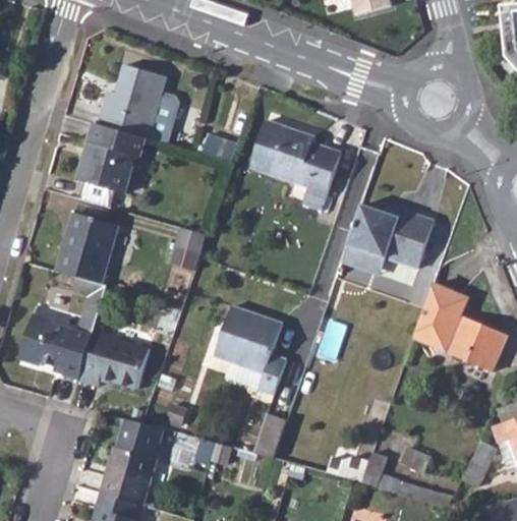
[(388,0),(345,0),(351,24),(392,12),(388,0)]
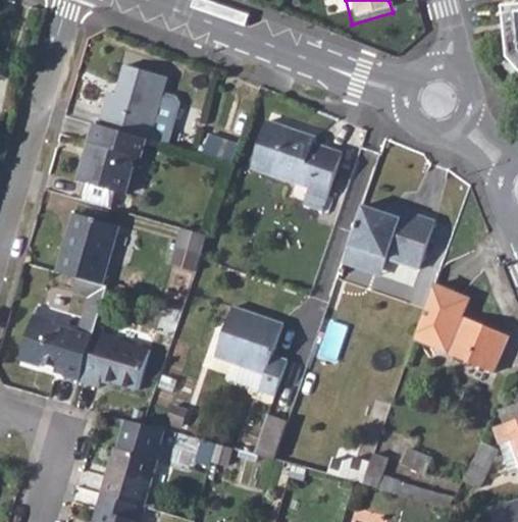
[(517,1),(502,3),(508,56),(517,66),(517,1)]
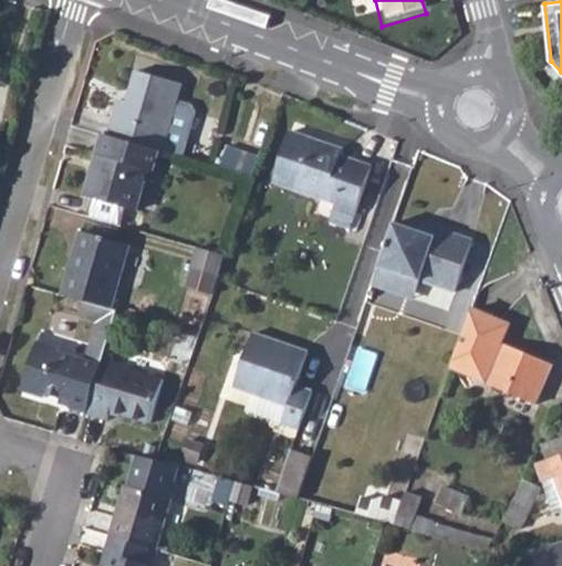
[(118,100),(107,135),(158,149),(181,156),(196,109),(191,102),(177,97),(180,84),(135,71),(127,102),(118,100)]
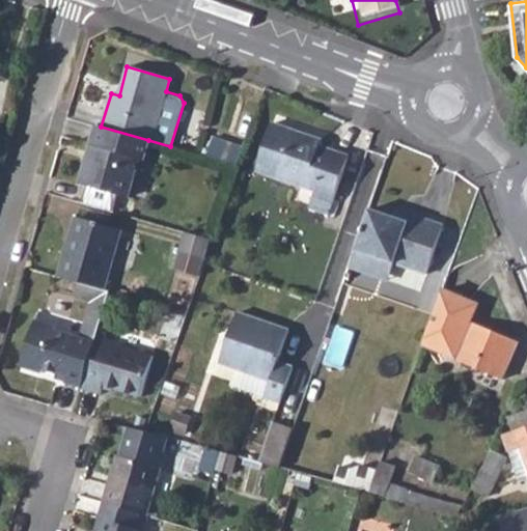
[(271,124),(255,172),(315,193),(313,199),(332,205),(349,159),(319,148),(321,141),(271,124)]
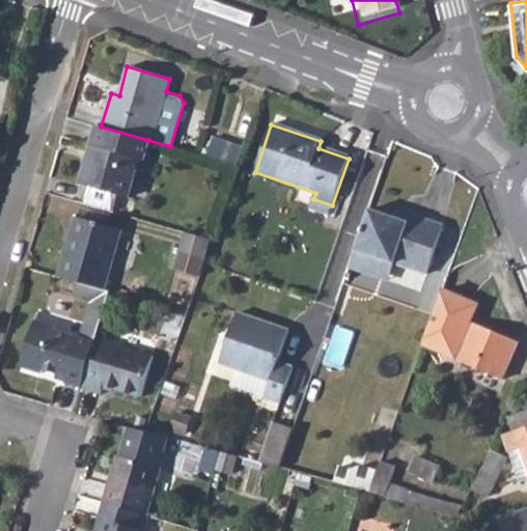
[(101,127),(98,126),(89,149),(92,156),(90,165),(86,163),(80,182),(88,185),(82,204),(112,213),(117,193),(125,195),(129,178),(131,176),(133,175),(138,159),(143,160),(148,140),(101,127)]
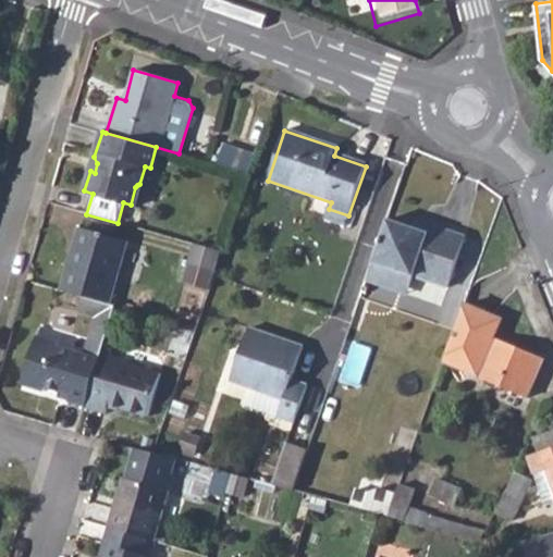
[(416,218),(413,229),(429,235),(433,224),(416,218)]
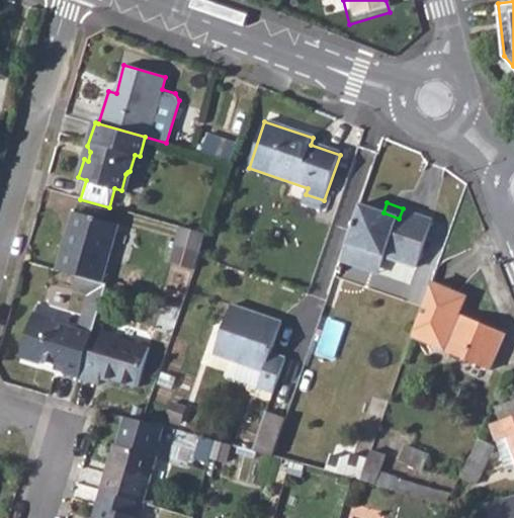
[(357,203),(344,243),(380,256),(413,268),(430,218),(403,208),(399,219),(383,212),(357,203)]
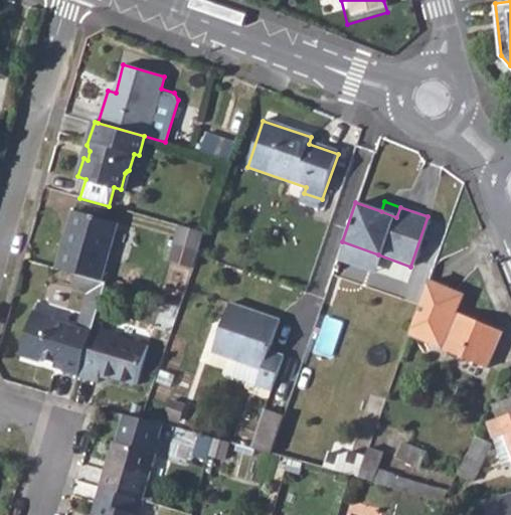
[(73,209),(56,267),(75,273),(100,280),(117,222),(73,209)]
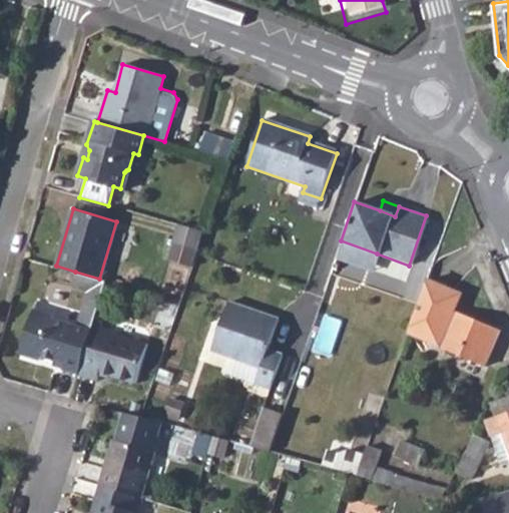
[(177,224),(166,261),(189,268),(201,231),(177,224)]
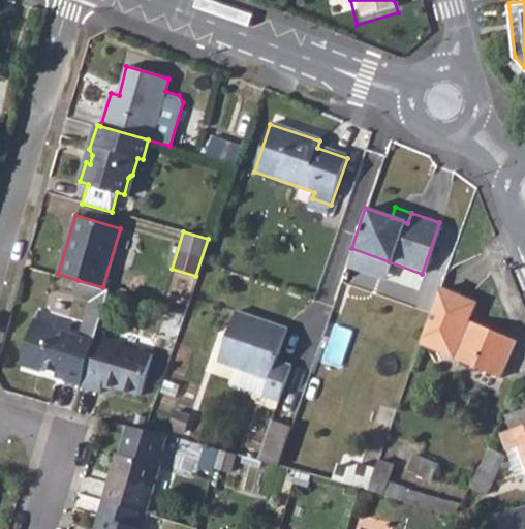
[(351,248),(345,266),(382,279),(389,261),(351,248)]
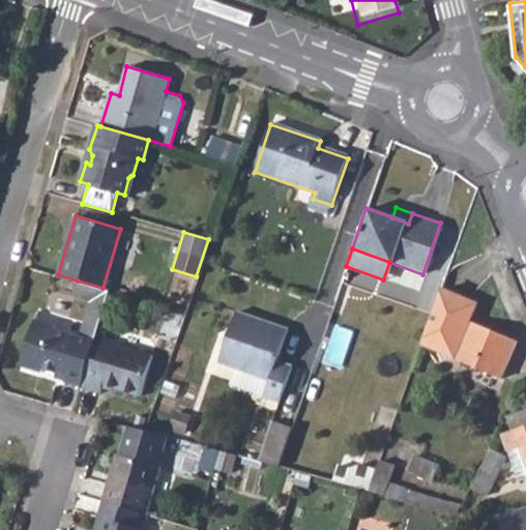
[(103,288),(78,281),(74,296),(90,300),(104,304),(108,290),(103,288)]
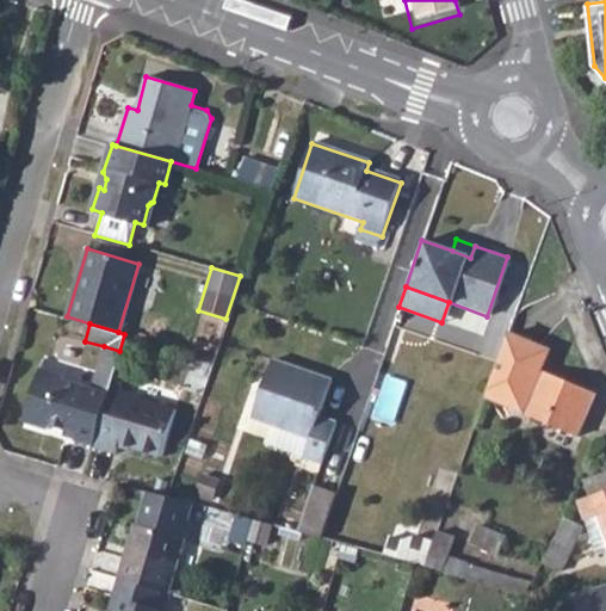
[(509,411),(576,438),(594,395),(536,371),(543,352),(504,335),(498,352),(482,395),(511,407),(509,411)]
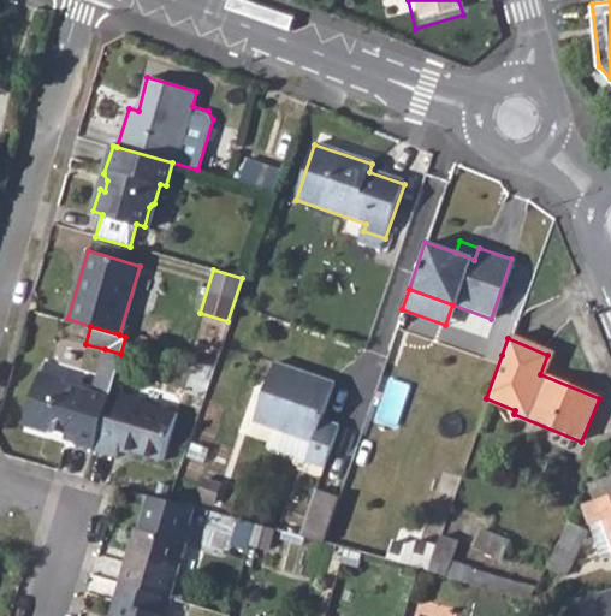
[(107,394),(120,354),(105,349),(92,391),(107,396),(107,394)]
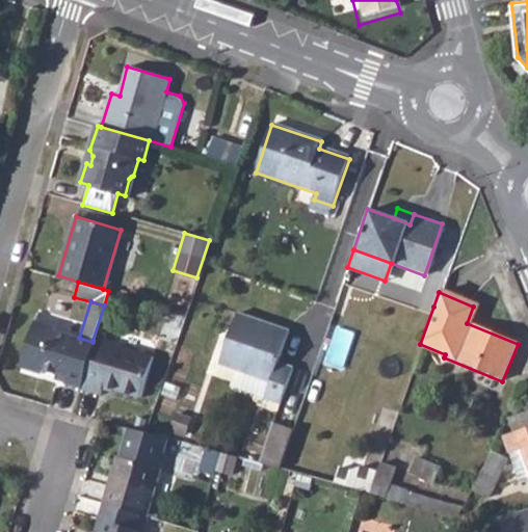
[(234,314),(216,365),(268,381),(263,400),(279,405),(291,369),(275,364),(287,331),(234,314)]
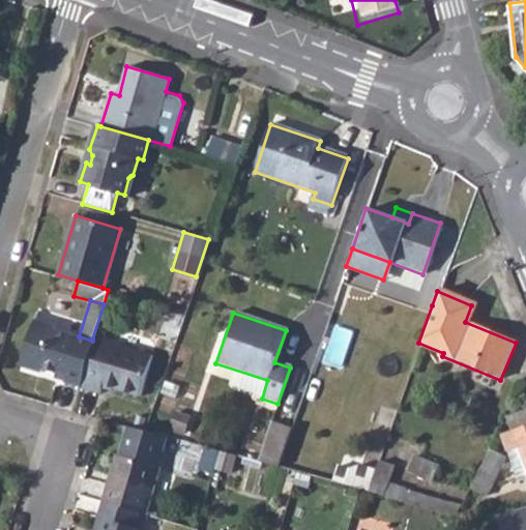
[(64,380),(79,385),(92,341),(79,336),(53,329),(54,325),(33,319),(20,365),(40,372),(41,367),(66,374),(64,380)]
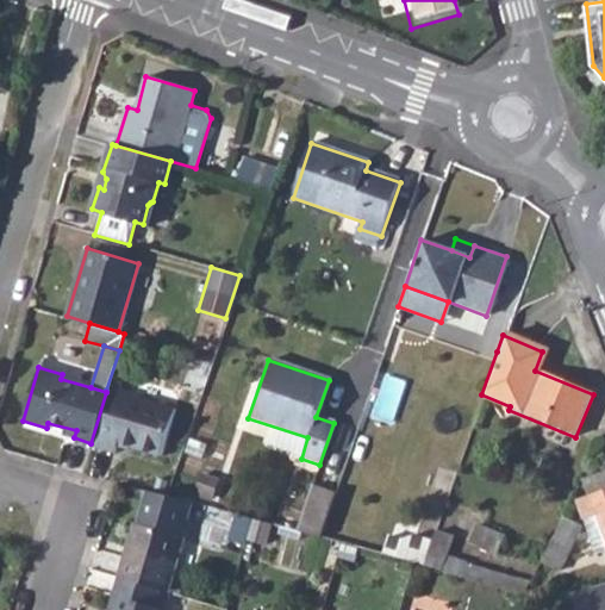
[(106,392),(91,443),(114,449),(116,442),(158,454),(172,409),(106,390),(106,392)]
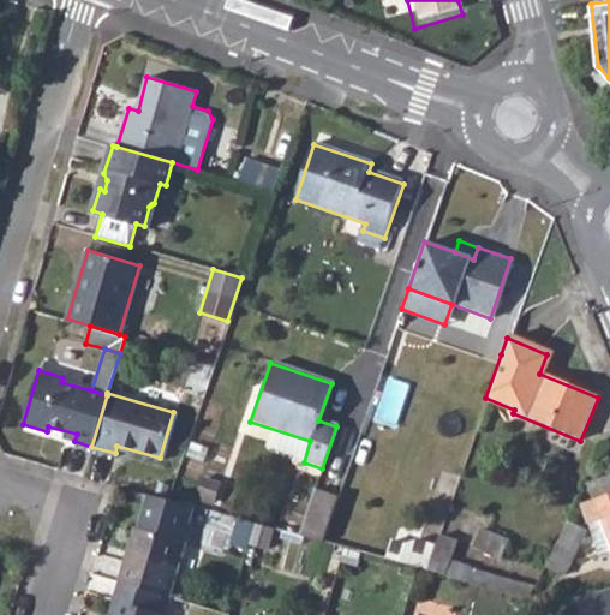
[(609,475),(588,483),(594,499),(609,493),(609,475)]
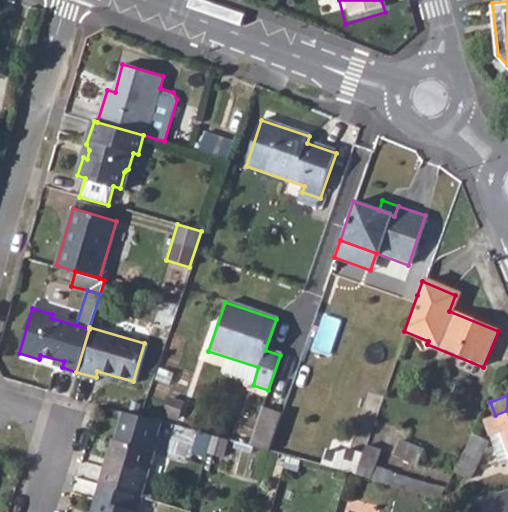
[(259,409),(247,447),(266,453),(279,416),(259,409)]
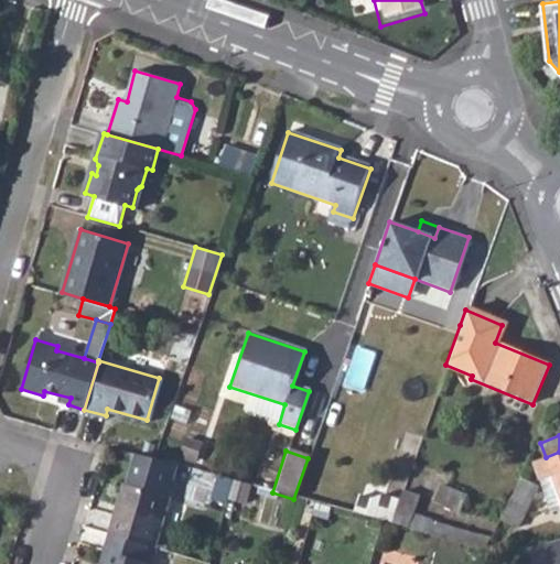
[(124,481),(108,532),(148,543),(154,545),(170,496),(168,495),(176,463),(133,452),(125,481),(124,481)]
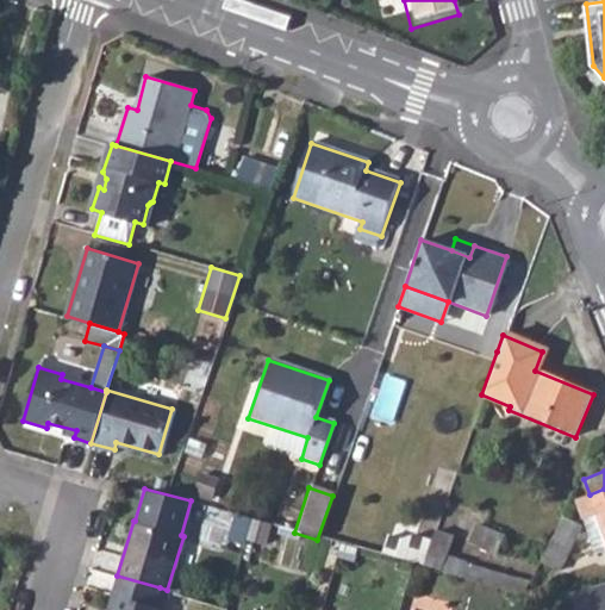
[(604,493),(579,504),(584,518),(596,514),(604,540),(604,493)]
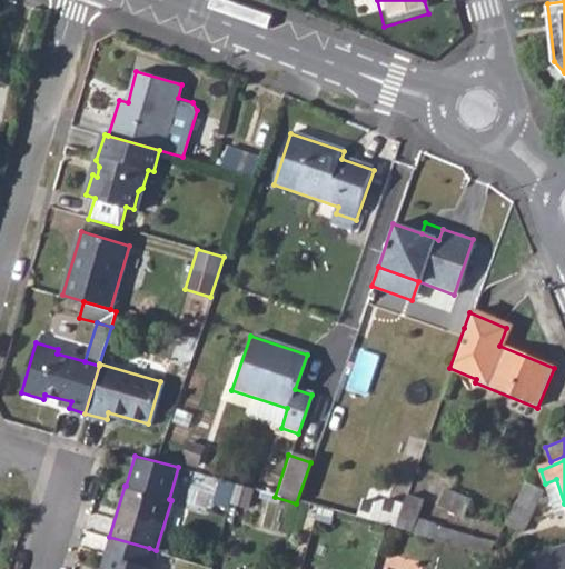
[(214,485),(209,497),(224,500),(227,489),(214,485)]
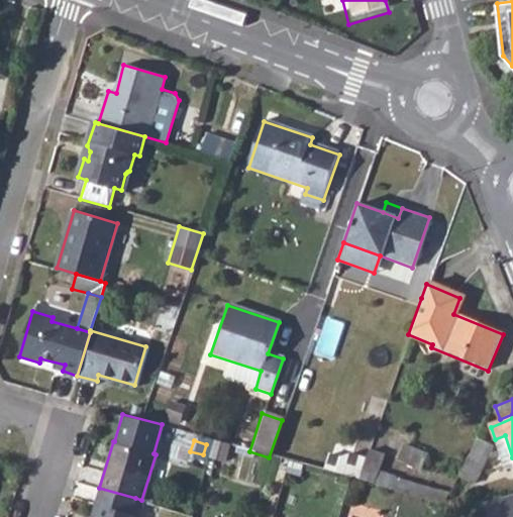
[(477,440),(466,468),(480,474),(492,447),(477,440)]
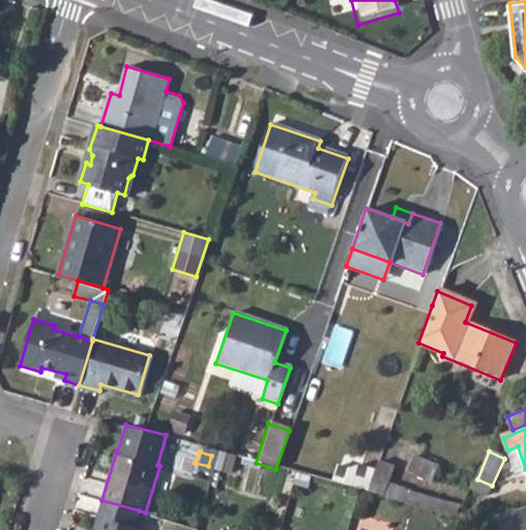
[(376,463),(364,493),(436,512),(440,501),(412,494),(385,486),(391,468),(376,463)]
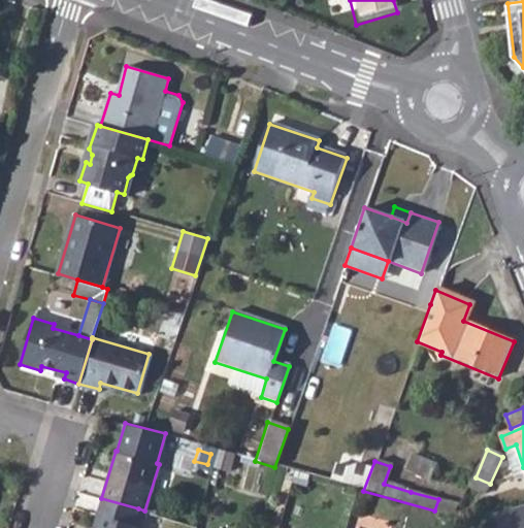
[(428,464),(420,481),(450,496),(458,479),(428,464)]
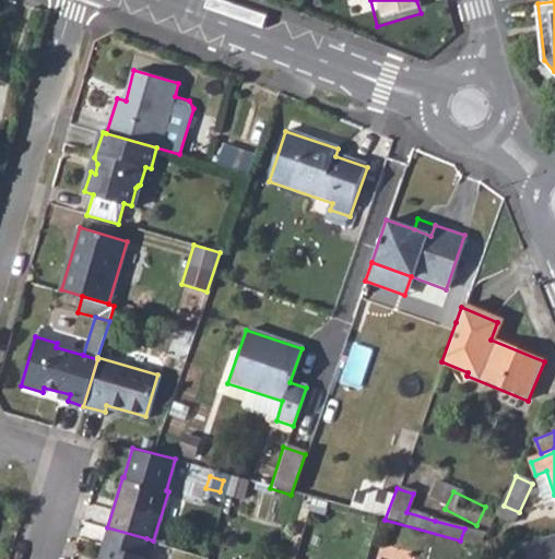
[(146,538),(107,527),(102,545),(108,547),(104,558),(150,558),(151,557),(142,555),(146,538)]
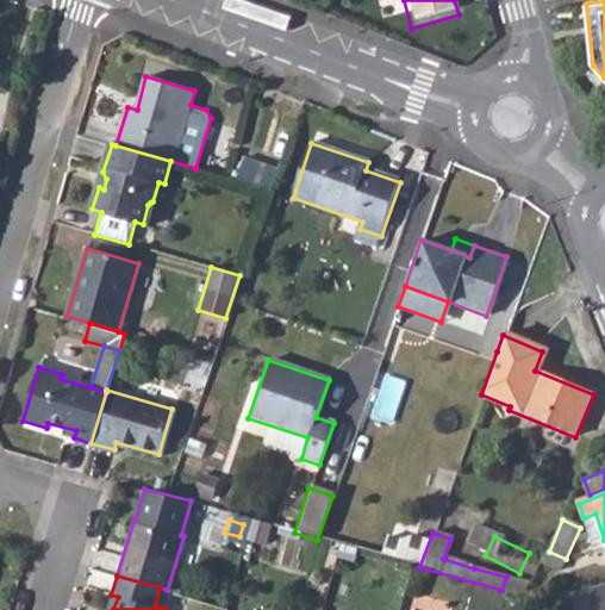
[(506,577),(501,590),(522,596),(524,592),(529,583),(506,577)]
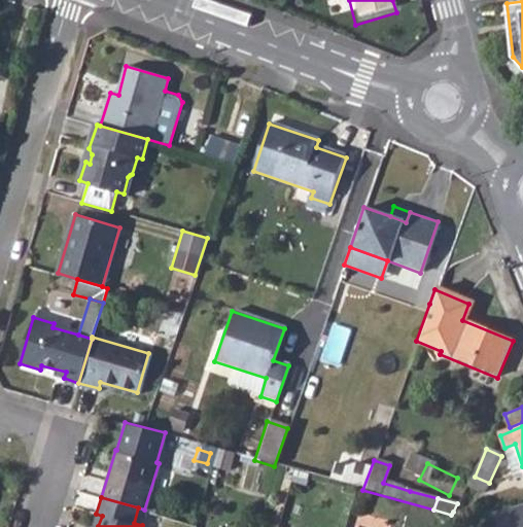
[(522,526),(522,503),(494,513),(498,526),(522,526)]
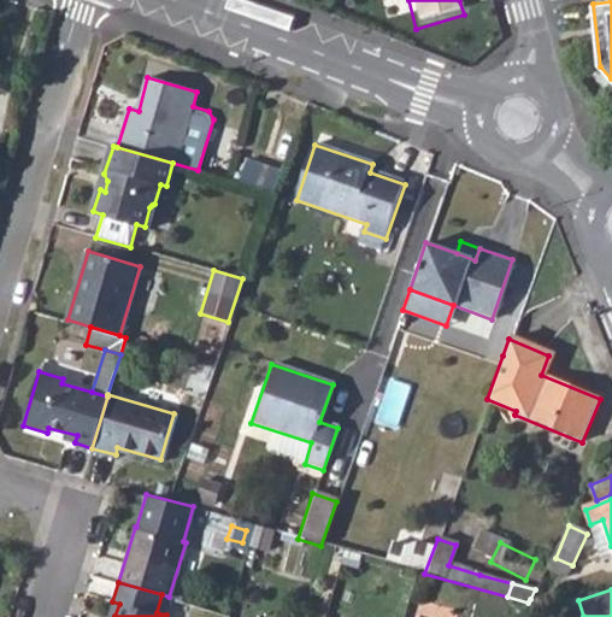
[(528,603),(522,616),(558,606),(554,592),(530,599),(528,603)]
